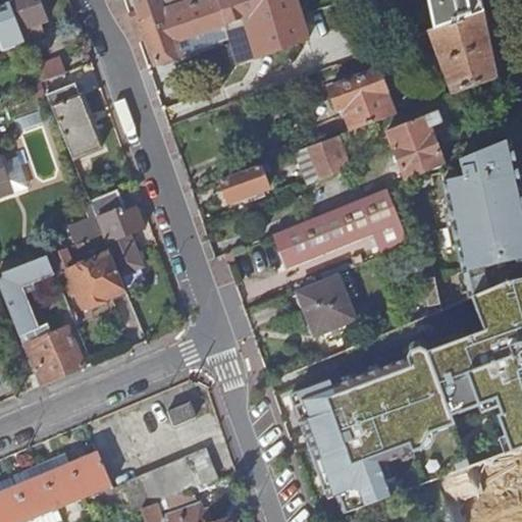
[(38,0),(8,0),(8,1),(23,39),(43,32),(40,23),(46,21),(38,0)]
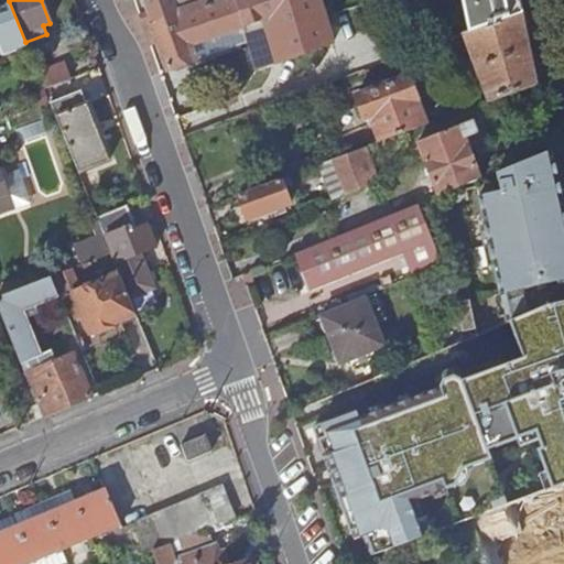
[(145,0),(169,68),(173,67),(179,69),(190,66),(192,62),(196,60),(192,45),(243,26),(258,69),(280,62),(286,78),(339,60),(320,0),(145,0)]
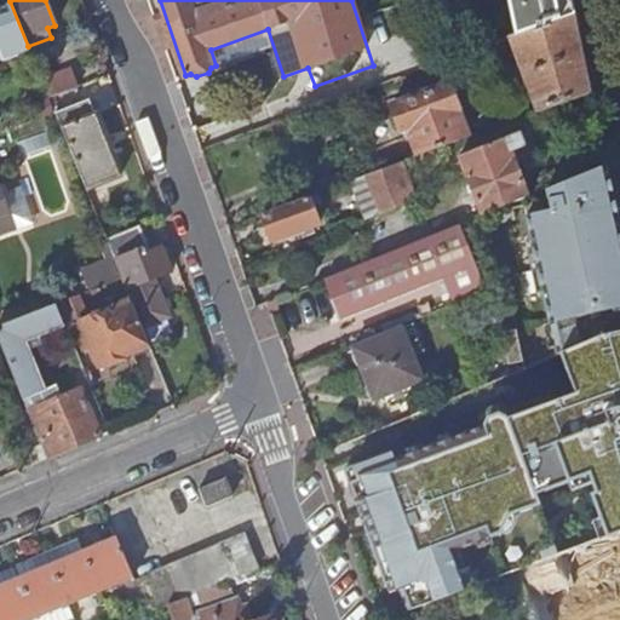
[(509,0),(516,35),(574,13),(570,0),(509,0)]
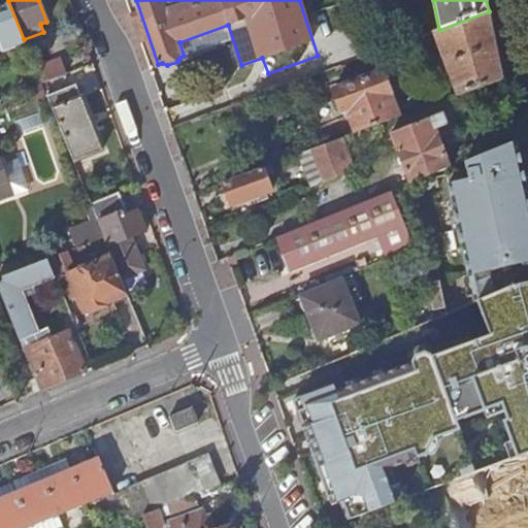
[(24,39),(8,1),(0,4),(0,52),(25,42),(24,39)]
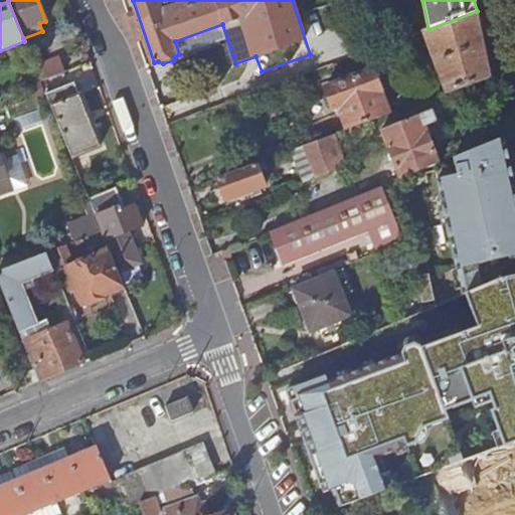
[(448,95),(491,78),(480,30),(477,11),(428,29),(423,30),(424,33),(402,41),(411,65),(404,67),(406,74),(415,71),(417,70),(417,69),(436,62),(447,93),(448,95)]
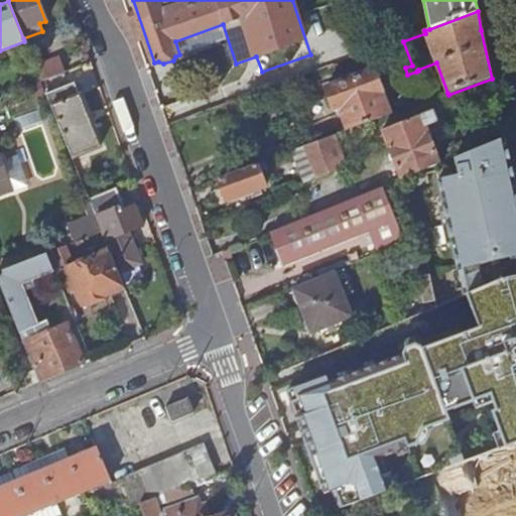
[(41,82),(66,73),(60,58),(35,68),(41,82)]
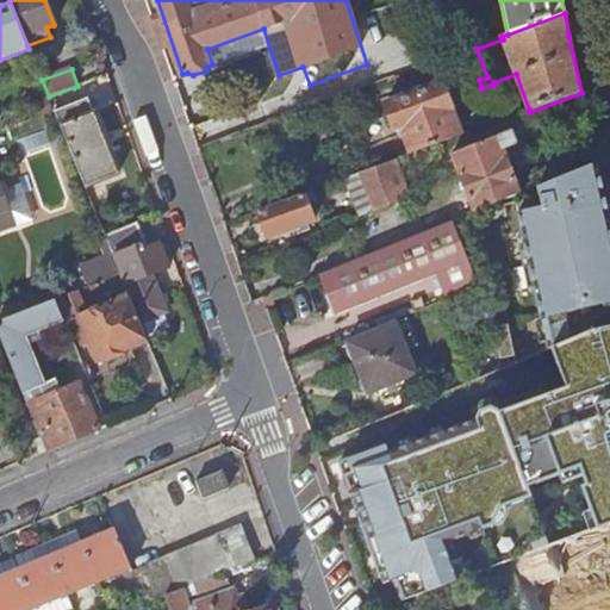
[(411,155),(462,136),(442,83),(385,105),(394,128),(400,126),(411,155)]
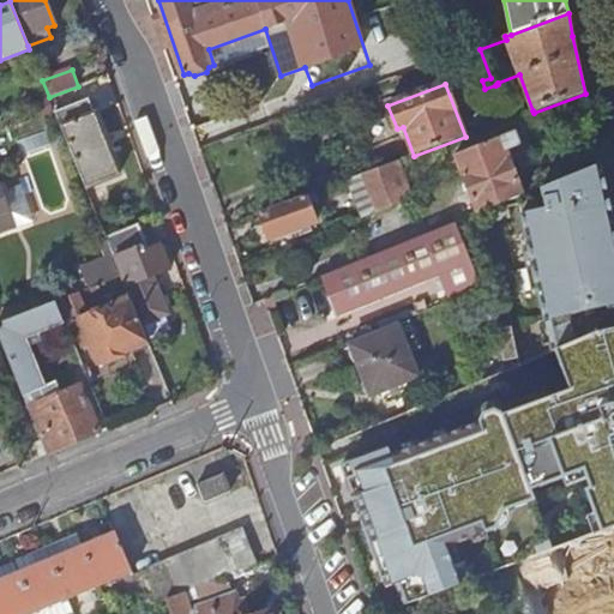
[(89,100),(55,113),(88,191),(121,176),(89,100)]
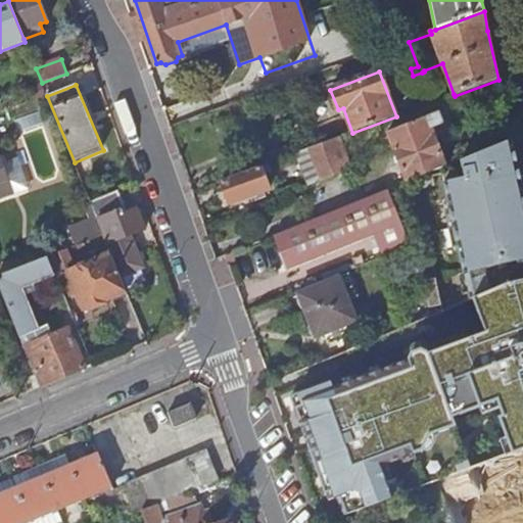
[(387,131),(408,183),(445,168),(444,162),(449,160),(444,148),(439,150),(431,129),(441,124),(436,111),(387,131)]
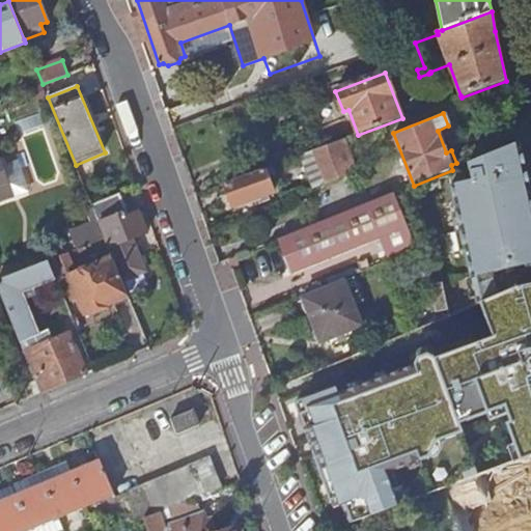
[(313,151),(327,183),(356,171),(343,140),(313,151)]
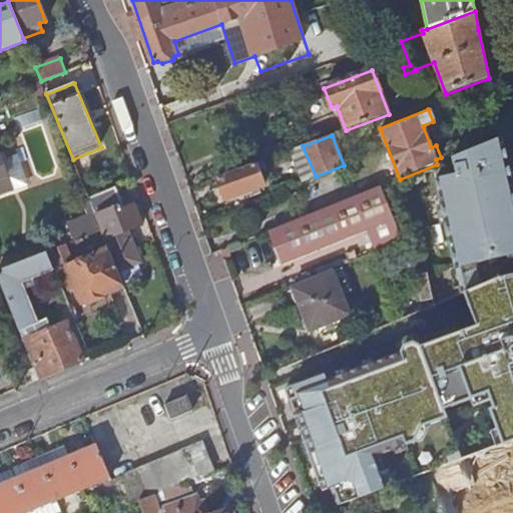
[(472,150),(452,158),(456,174),(437,181),(477,287),(481,285),(494,280),(502,277),(512,274),(512,187),(512,182),(508,163),(504,163),(502,152),(506,151),(503,138),(472,150)]
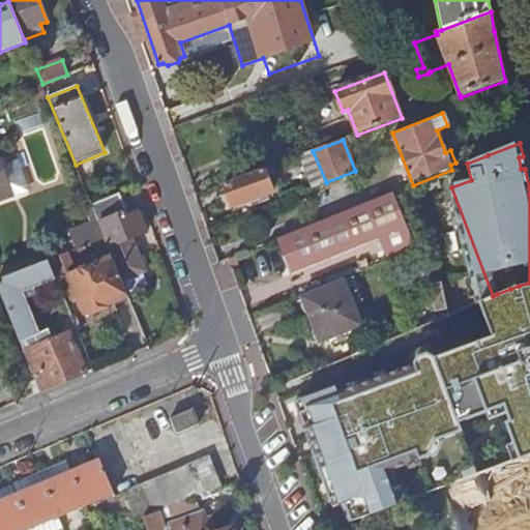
[(266,169),(294,157),(291,150),(262,159),(266,169)]
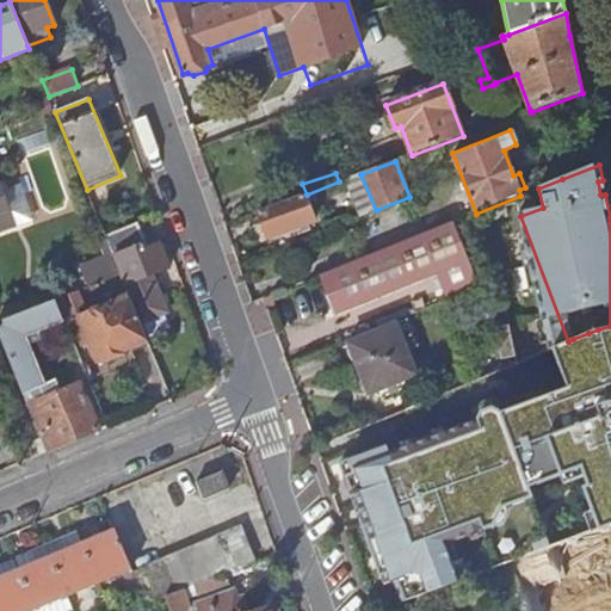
[(344,180),(358,217),(376,210),(360,174),(344,180)]
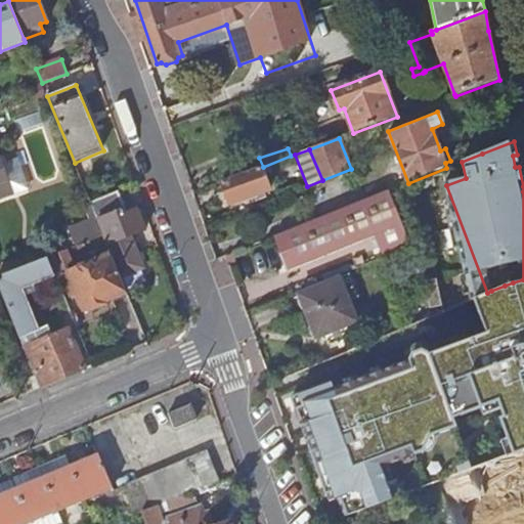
[(261,168),(221,182),(230,206),(270,190),(261,168)]
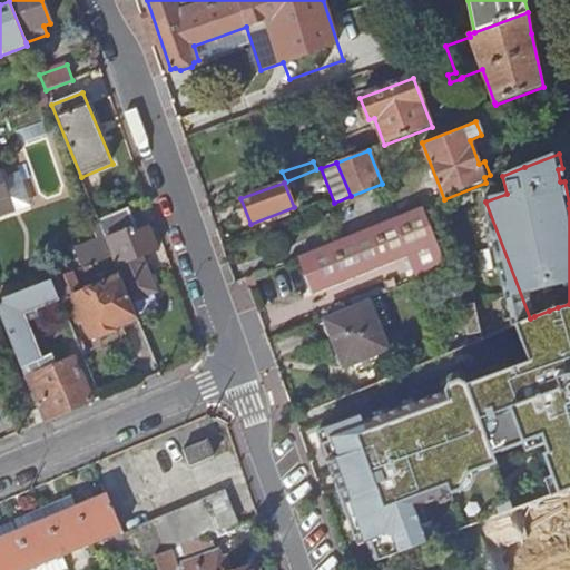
[(137,234),(128,208),(99,220),(114,256),(121,276),(131,301),(156,291),(143,256),(159,249),(151,227),(137,234)]
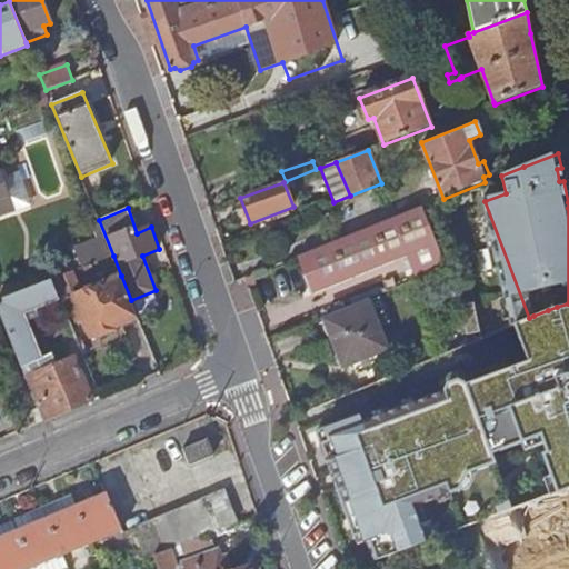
[(421,208),(309,253),(325,290),(436,246),(421,208)]
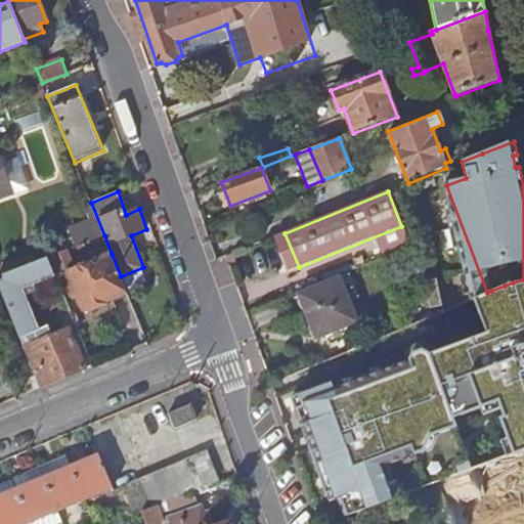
[(112,254),(104,235),(78,246),(55,255),(49,257),(63,293),(76,288),(70,272),(112,254)]
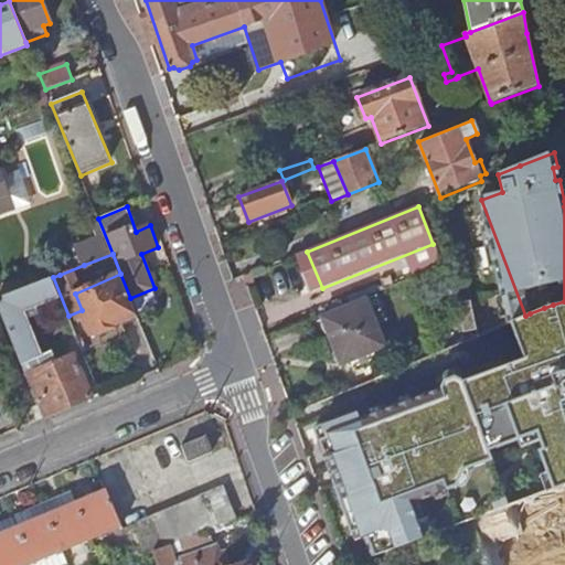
[(53,277),(60,275),(54,262),(22,274),(24,281),(20,284),(22,289),(51,278),(53,277)]
